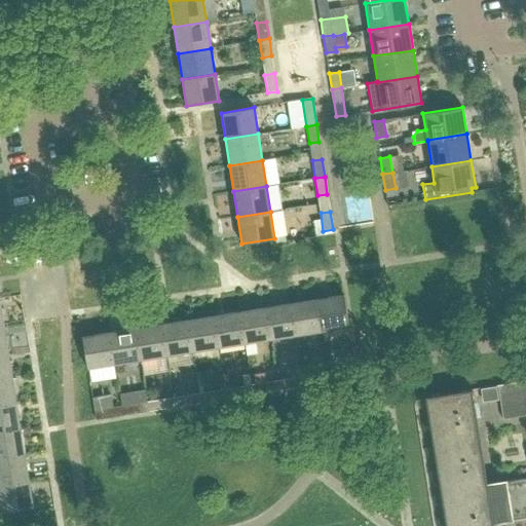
[(316,299),(322,332),(348,328),(343,295),(316,299)]
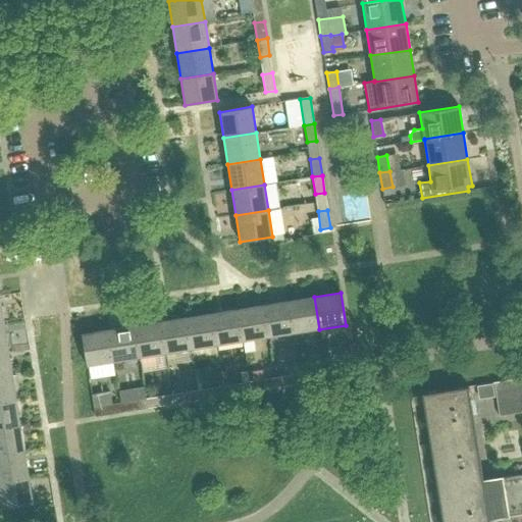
[(294,333),(319,329),(314,297),(289,301),(294,333)]
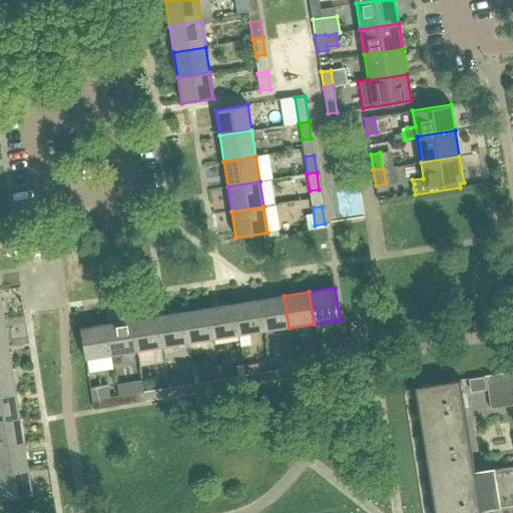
[(264,332),(289,328),(284,296),(259,300),(264,332)]
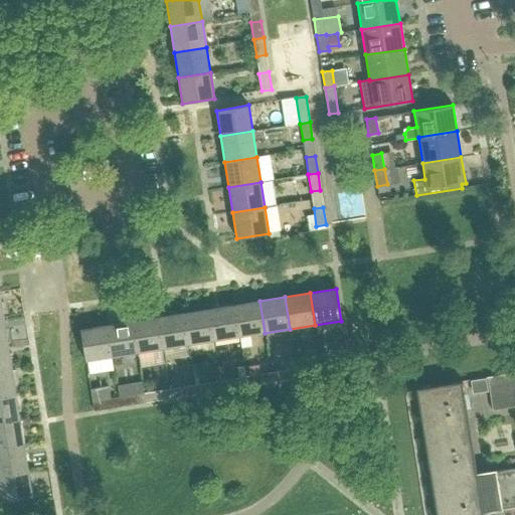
[(239,337),(265,333),(260,301),(233,305),(239,337)]
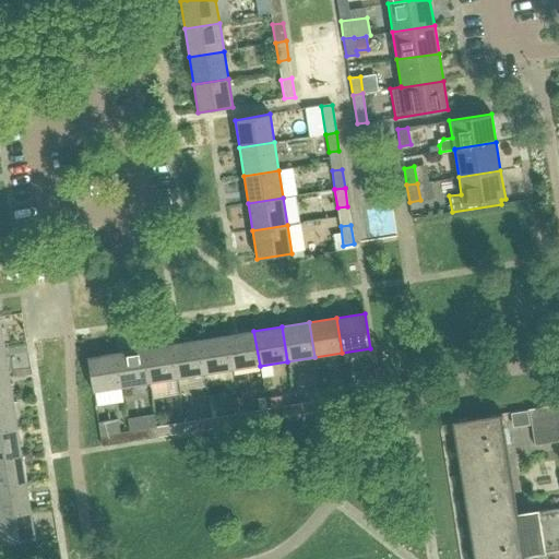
[(232,370),(260,366),(253,331),(226,335),(232,370)]
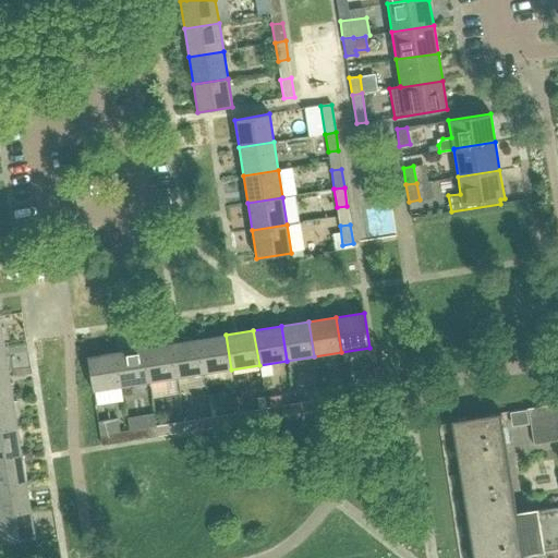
[(204,374),(231,370),(226,335),(198,339),(204,374)]
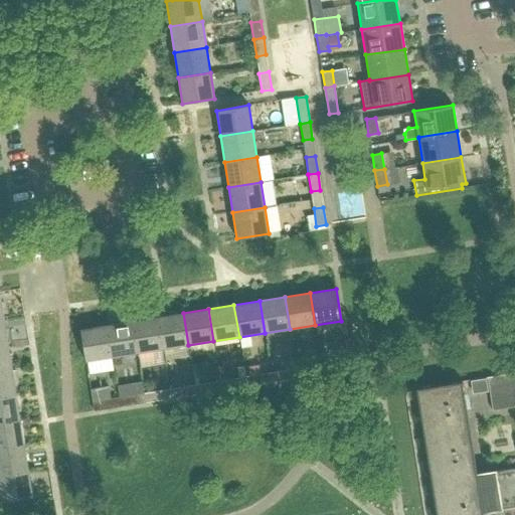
[(163,349),(188,345),(183,313),(158,317),(163,349)]
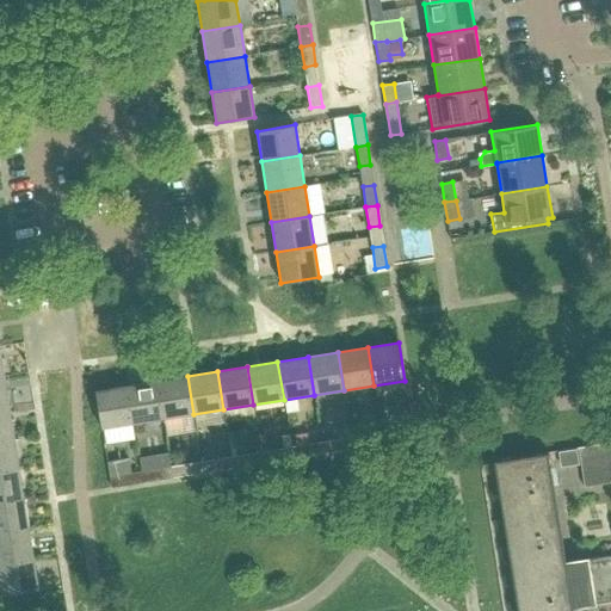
[(0,407),(10,407),(5,376),(0,376),(0,407)]
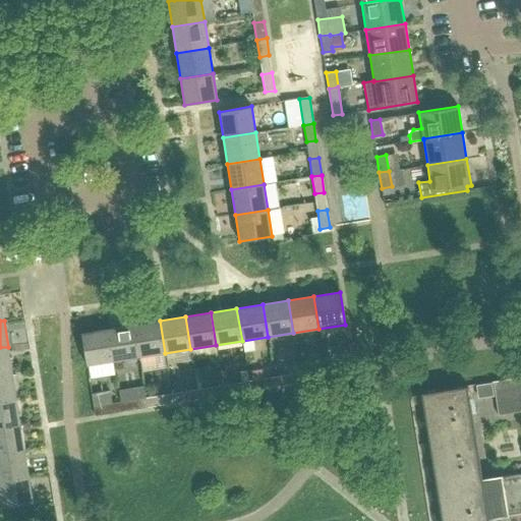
[(138,357),(165,353),(160,321),(133,325),(138,357)]
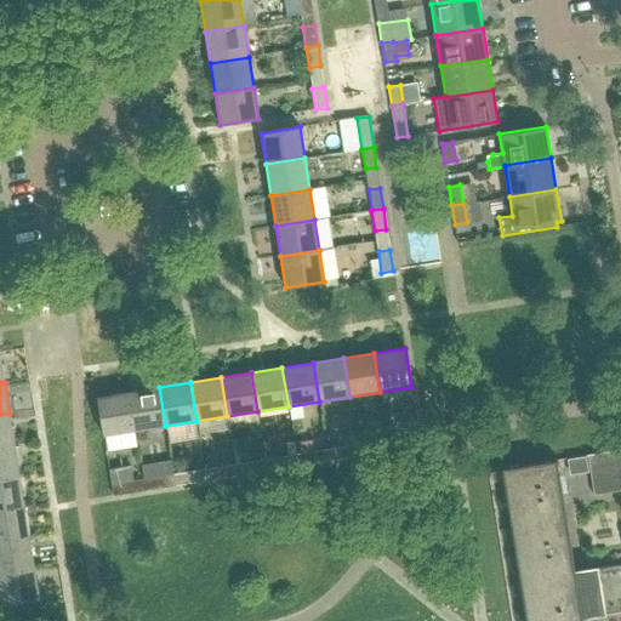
[(135,431),(165,426),(159,387),(129,392),(135,431)]
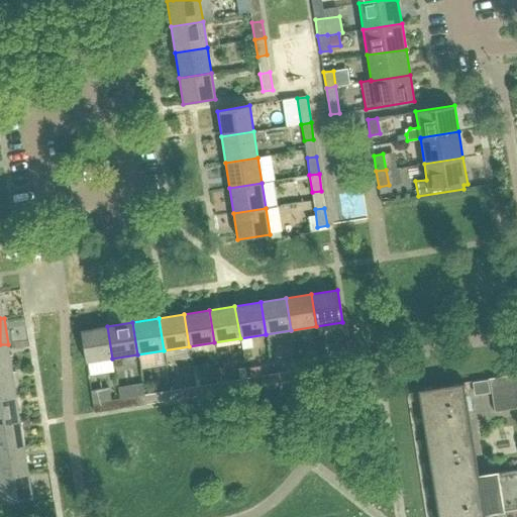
[(86,363),(112,358),(107,326),(81,330),(86,363)]
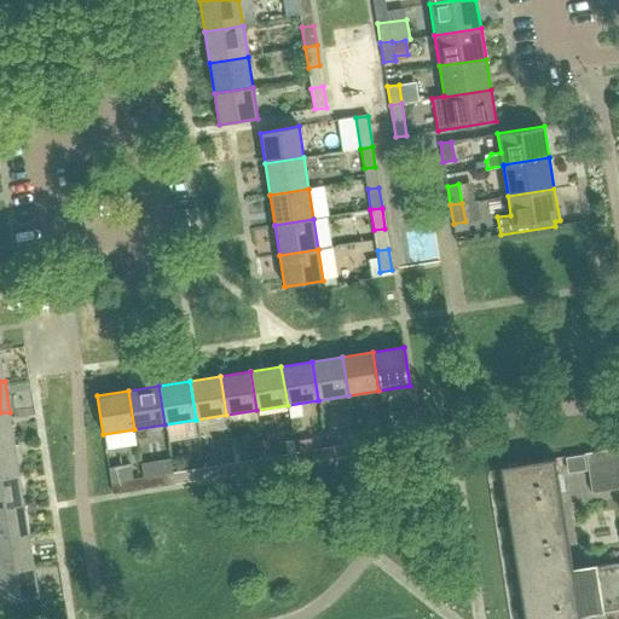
[(0,444),(15,443),(10,412),(0,412),(0,444)]
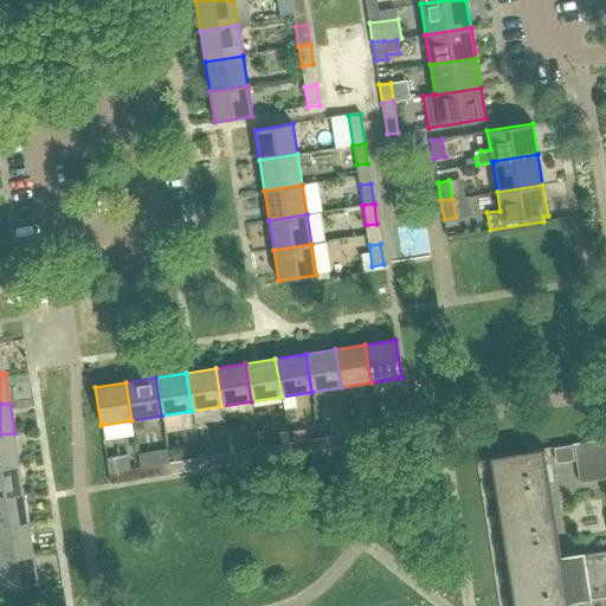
[(391,438),(411,436),(410,424),(388,427),(391,438)]
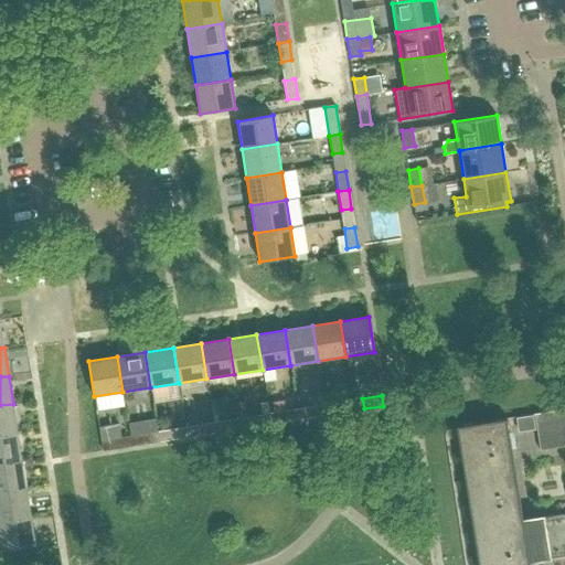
[(326,404),(327,415),(345,412),(343,402),(326,404)]
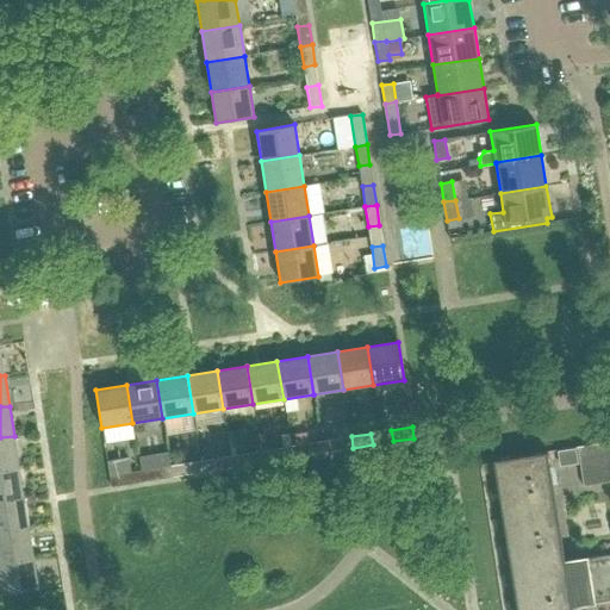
[(0,468),(19,466),(14,436),(0,437),(0,468)]
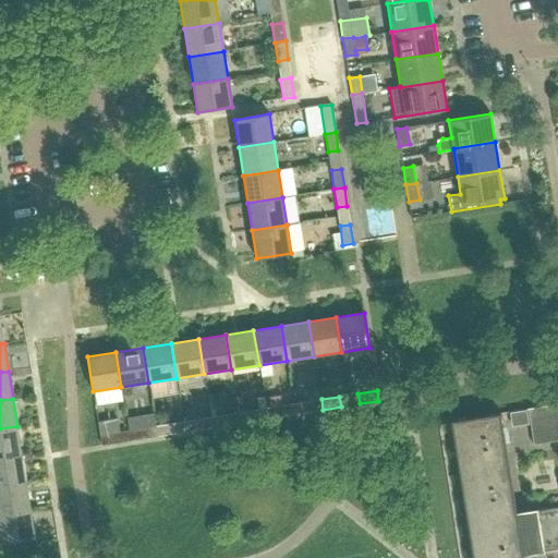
[(304,413),(323,410),(322,399),(303,402),(304,413)]
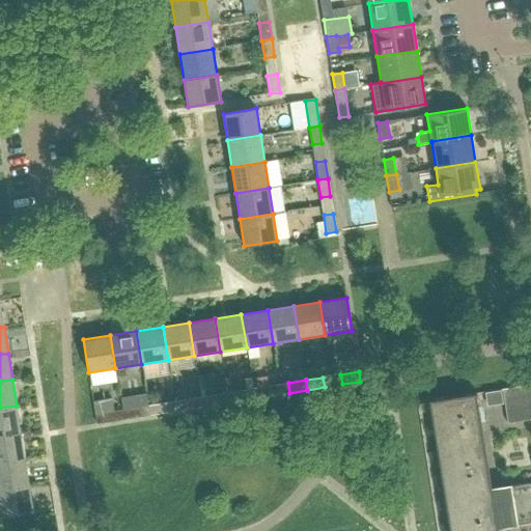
[(508,424),(530,419),(530,406),(528,385),(502,389),(502,390),(508,424)]
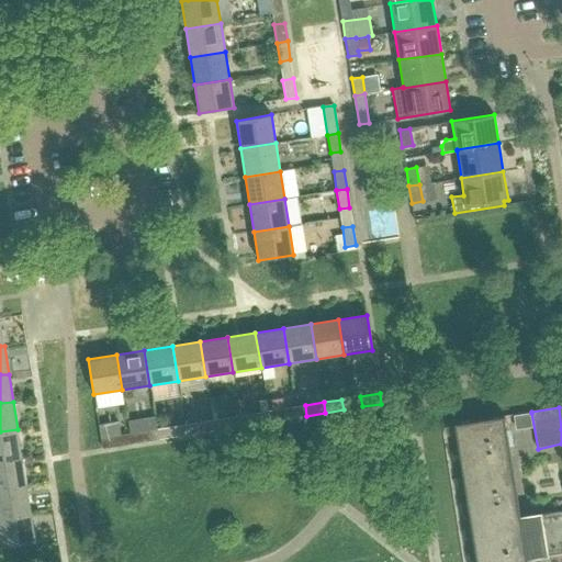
[(268,412),(270,422),(288,418),(287,408),(268,412)]
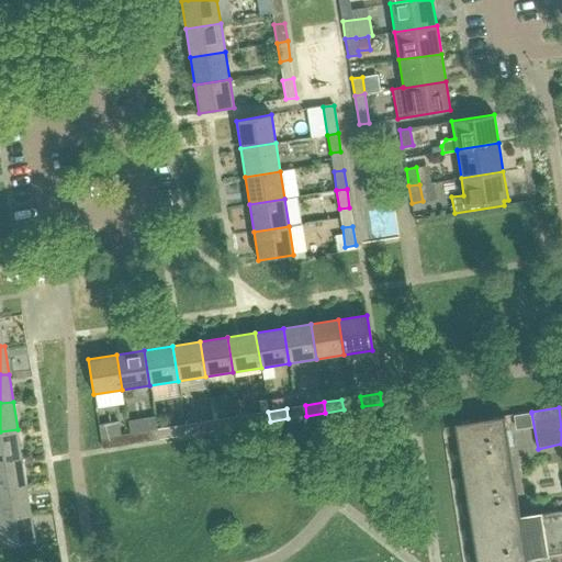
[(251,425),(270,422),(268,412),(249,414),(251,425)]
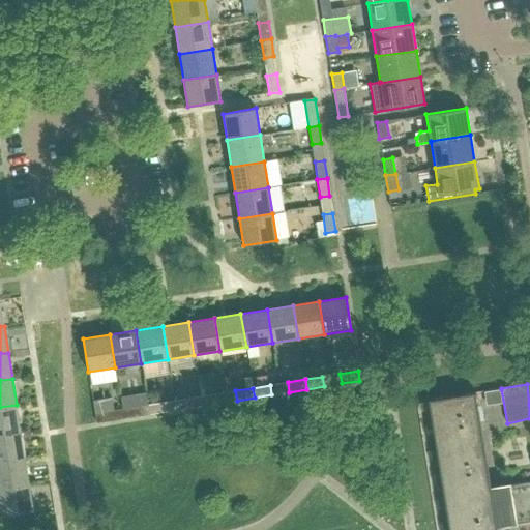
[(483,392),(486,406),(501,404),(499,390),(483,392)]
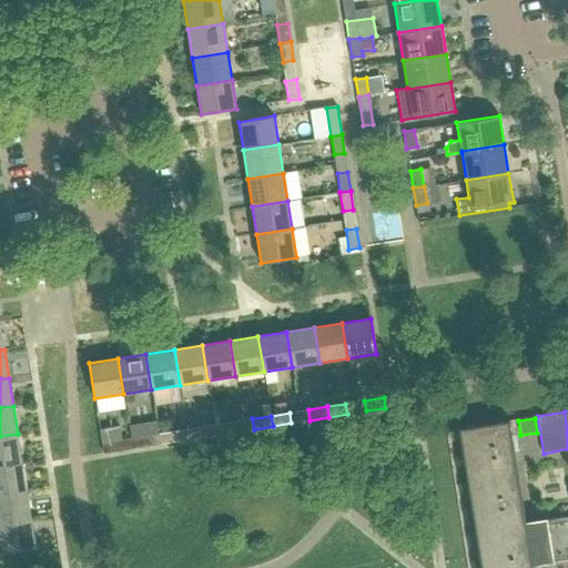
[(567,560),(567,516),(526,523),(509,421),(459,428),(480,567),(533,567),(567,560)]
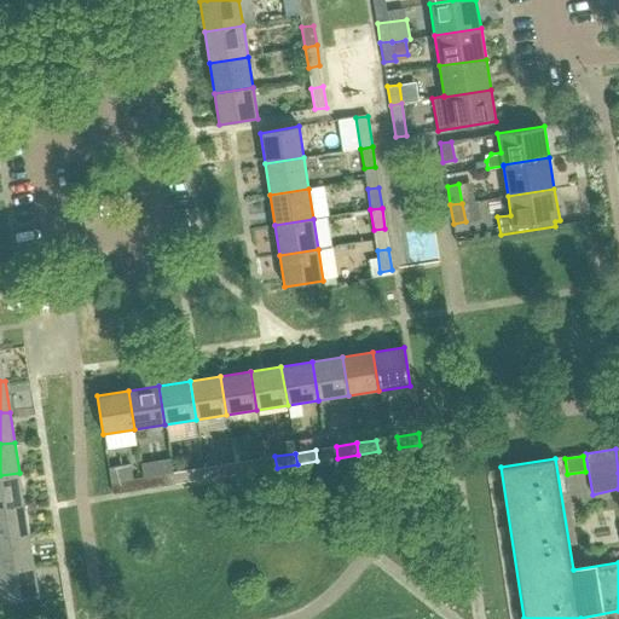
[(235,463),(236,474),(256,472),(254,460),(235,463)]
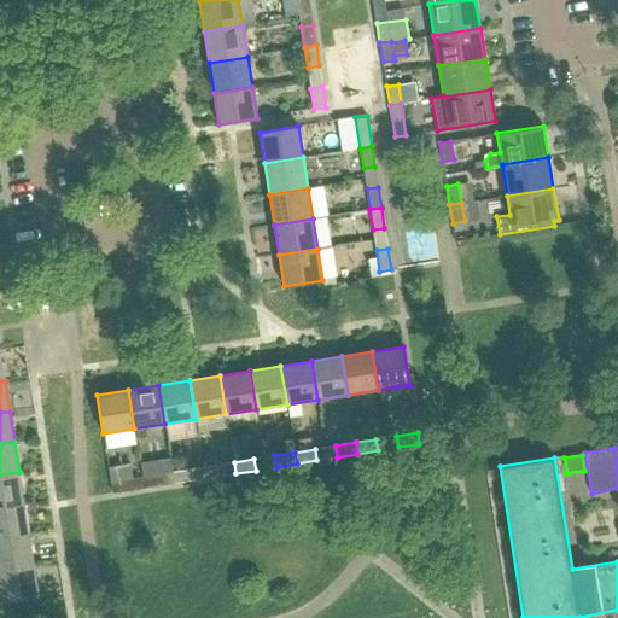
[(215,477),(235,473),(234,462),(214,466),(215,477)]
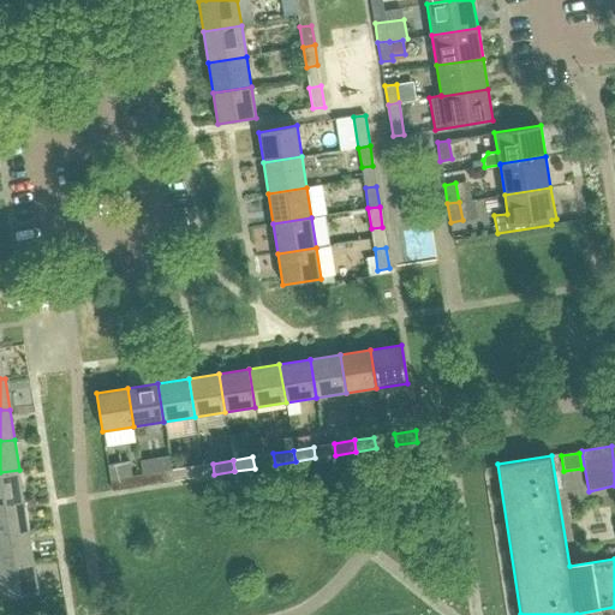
[(172,470),(174,482),(193,478),(192,466),(172,470)]
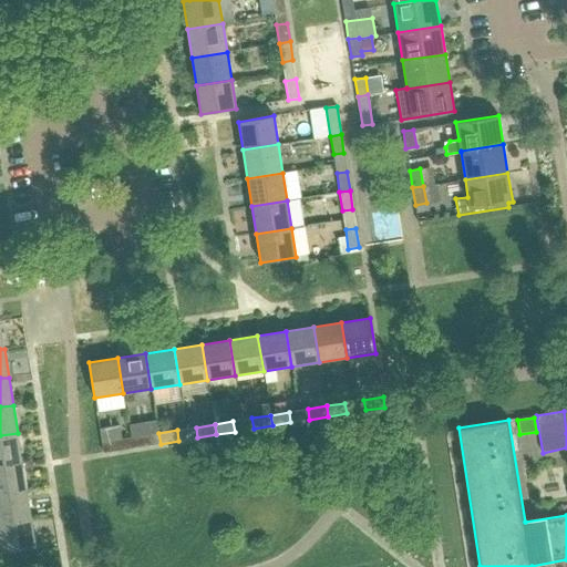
[(0,464),(22,461),(18,433),(0,435),(0,464)]
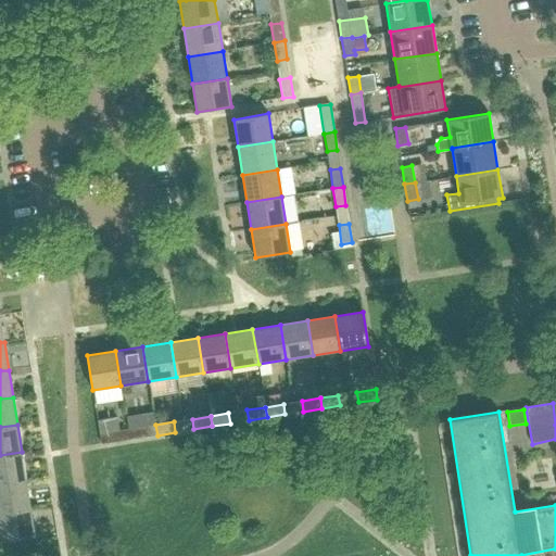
[(139,438),(158,436),(155,425),(137,428),(139,438)]
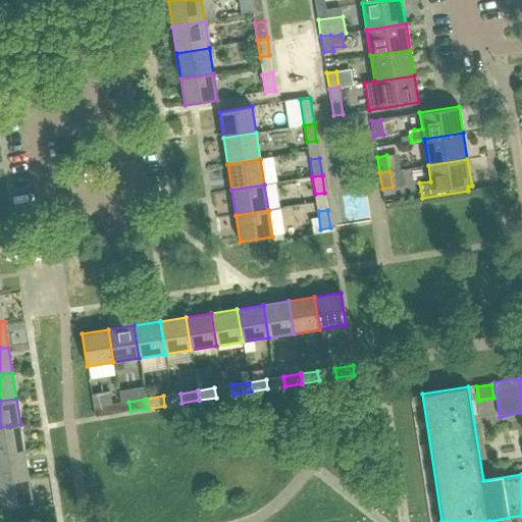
[(95,417),(113,414),(111,405),(94,407),(95,417)]
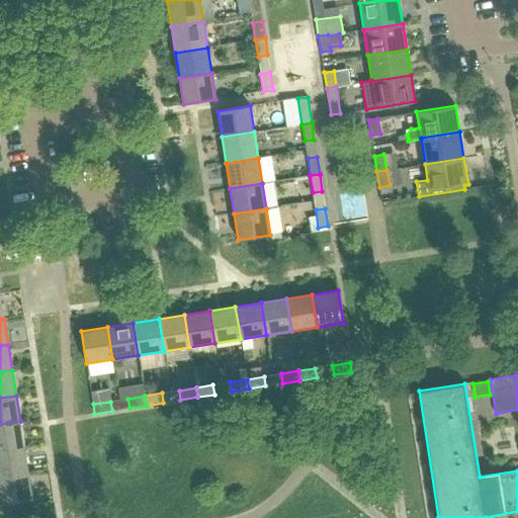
[(0,450),(24,447),(20,421),(0,424),(0,450)]
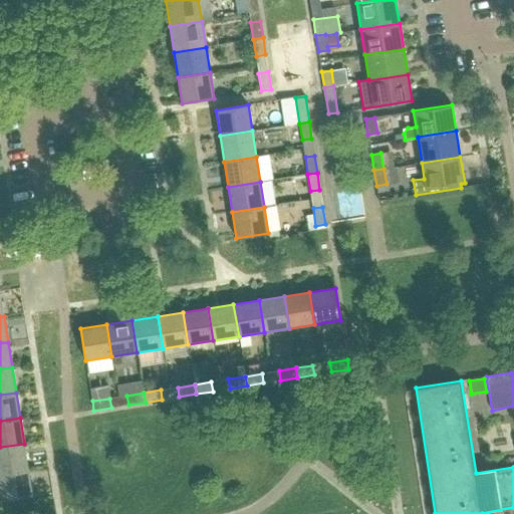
[(0,473),(28,469),(24,444),(0,447),(0,473)]
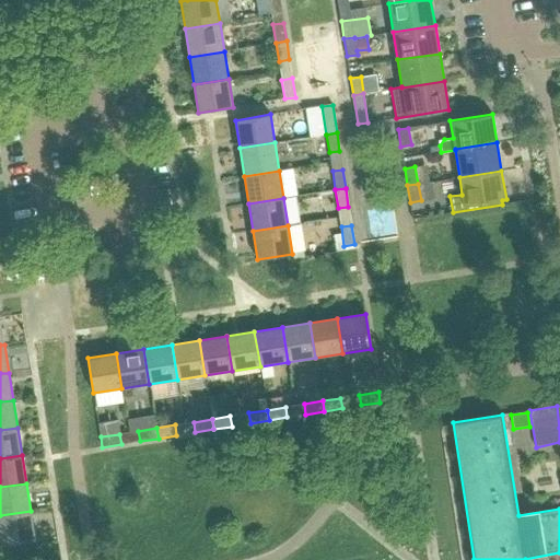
[(31,511),(0,515),(0,539),(1,545),(36,539),(31,511)]
